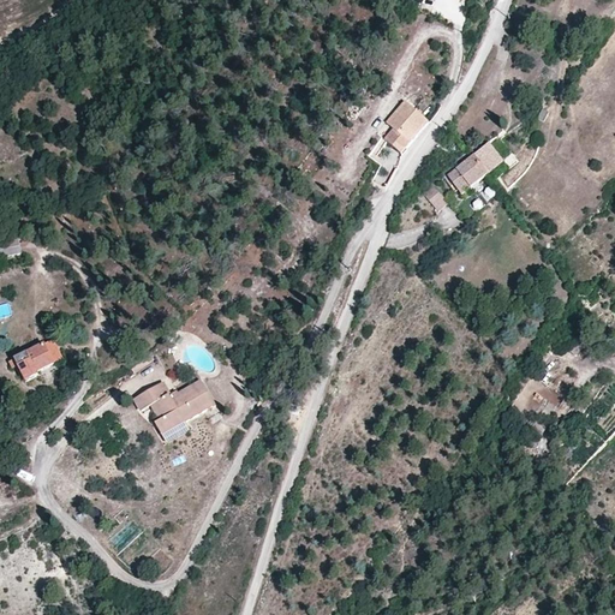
[(428,120),(404,101),(386,123),(393,129),(384,138),(401,153),(428,120)]
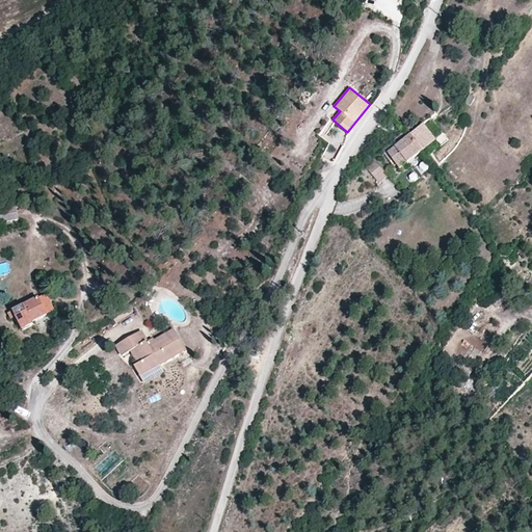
[(420,127),(406,136),(420,154),(433,143),(420,127)]
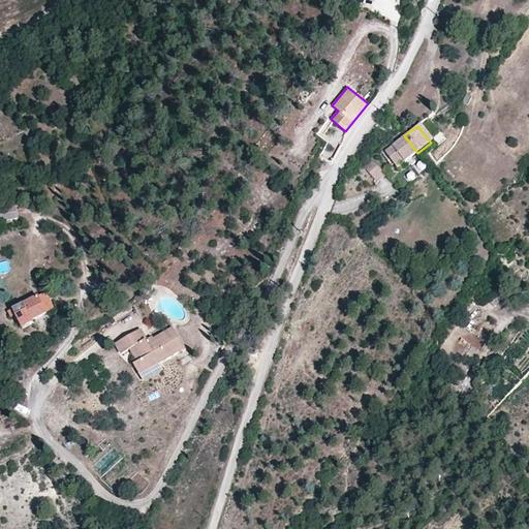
[(417,153),(404,135),(382,154),(395,173),(417,153)]
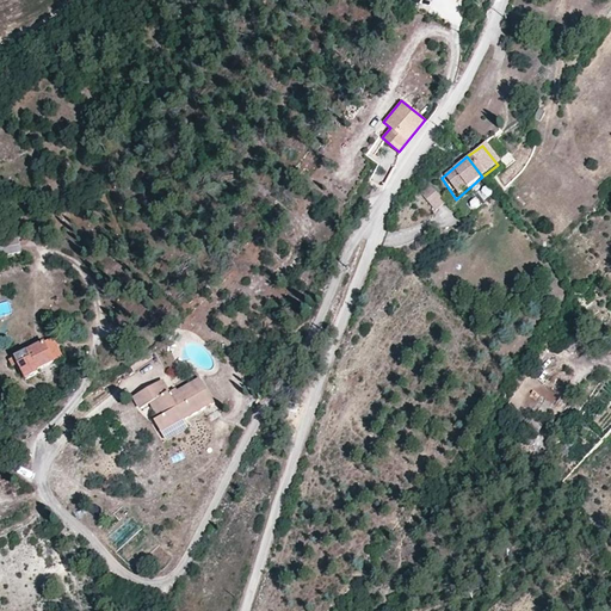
[(384,189),(374,185),(370,192),(381,197),(384,189)]
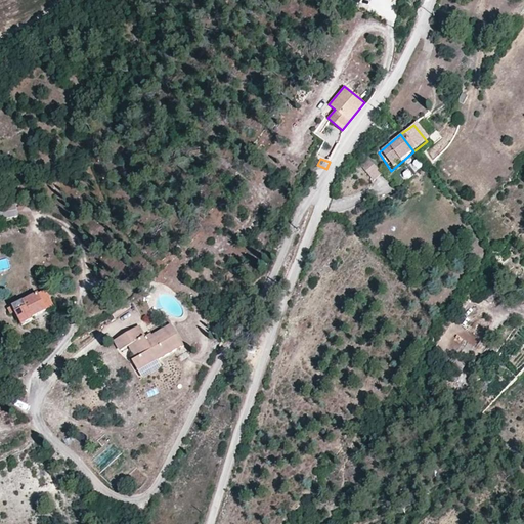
[(366,161),(357,168),(370,182),(379,175),(366,161)]
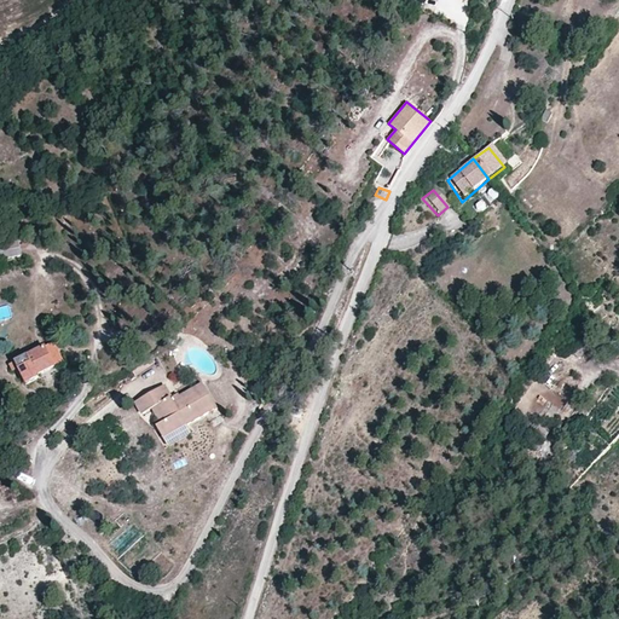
[(449,233),(462,226),(455,213),(441,220),(449,233)]
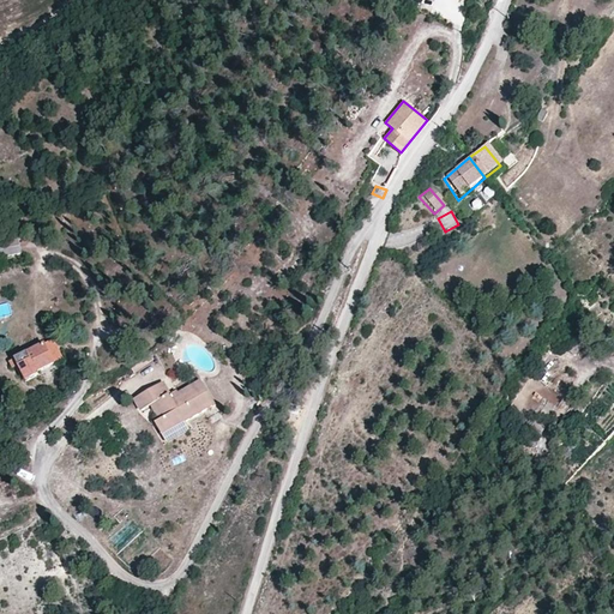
[(18,239),(0,241),(0,254),(20,252),(18,239)]
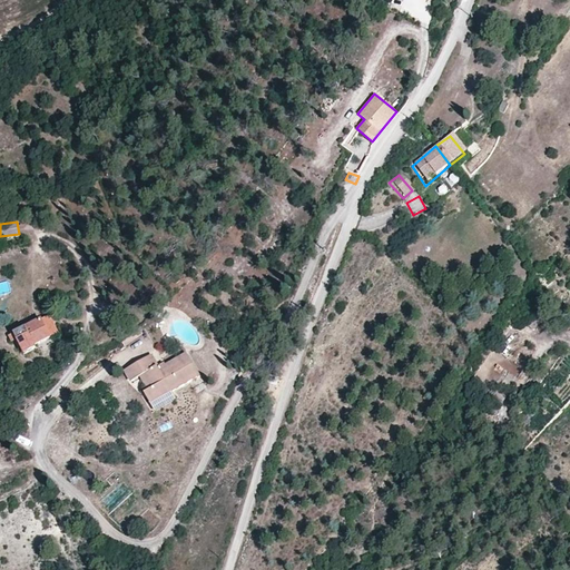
[(16,335),(22,351),(35,345),(32,341),(48,334),(40,318),(8,332),(10,337),(16,335)]
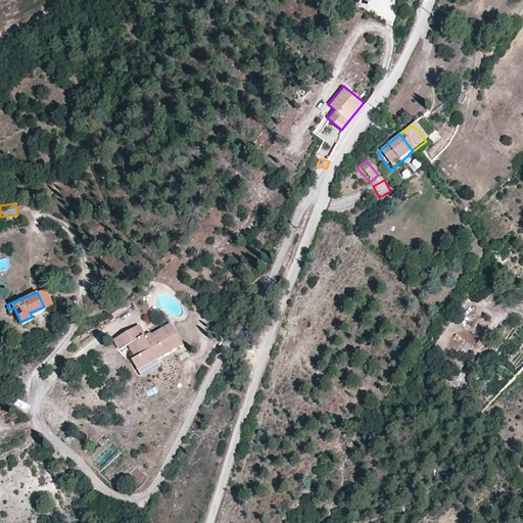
[(137,370),(156,359),(182,344),(171,324),(144,339),(137,326),(113,339),(120,350),(127,346),(132,343),(139,357),(134,360),(132,361),(137,370)]
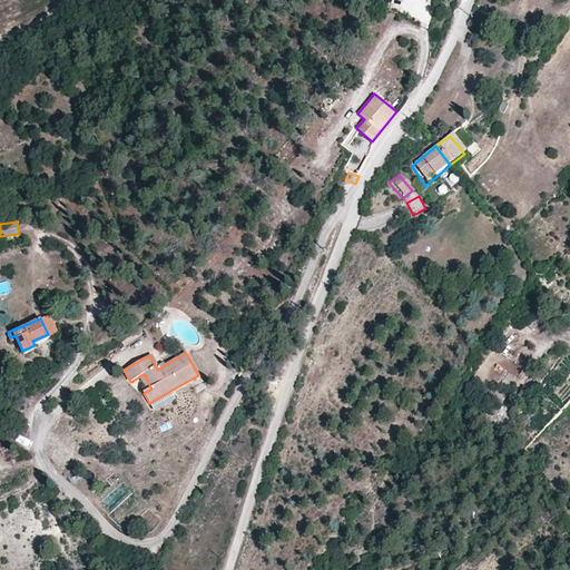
[(138,377),(146,392),(151,389),(144,374),(138,377)]
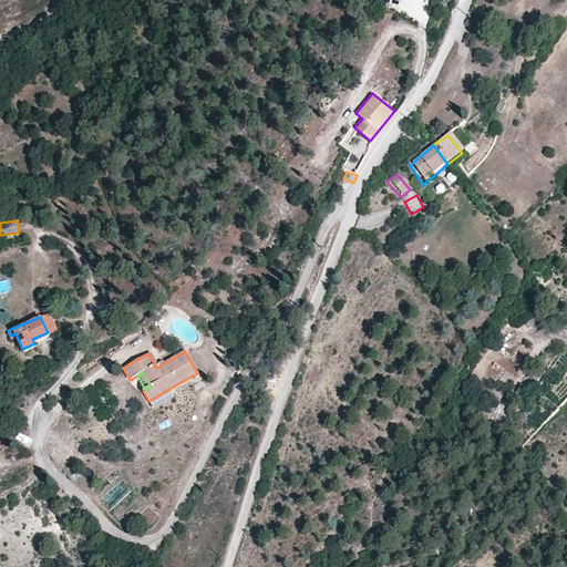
[(174,398),(169,389),(148,401),(153,409),(174,398)]
